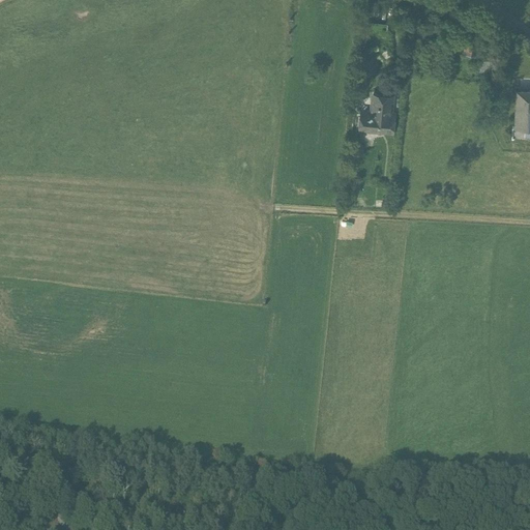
[(491,61),(481,60),(480,74),(489,75),(491,61)]
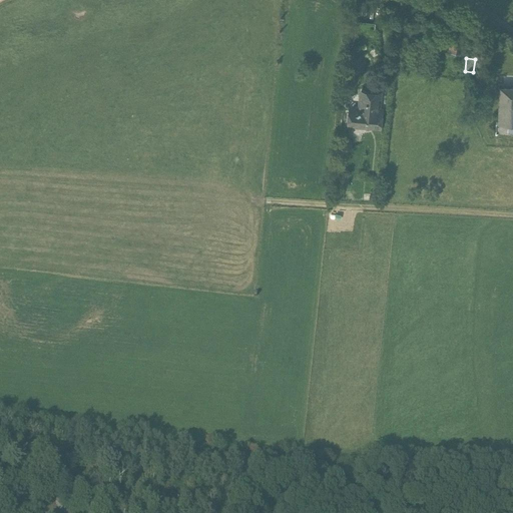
[(512,86),(500,87),(499,108),(512,108),(512,86)]
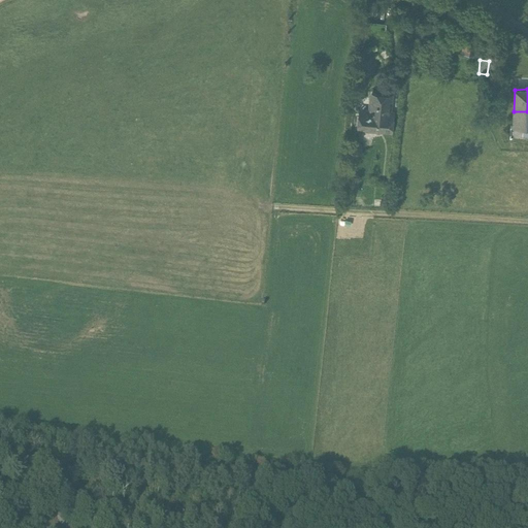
[(391,97),(372,95),(370,112),(366,116),(360,116),(359,130),(391,133),(392,116),(389,116),(391,97)]
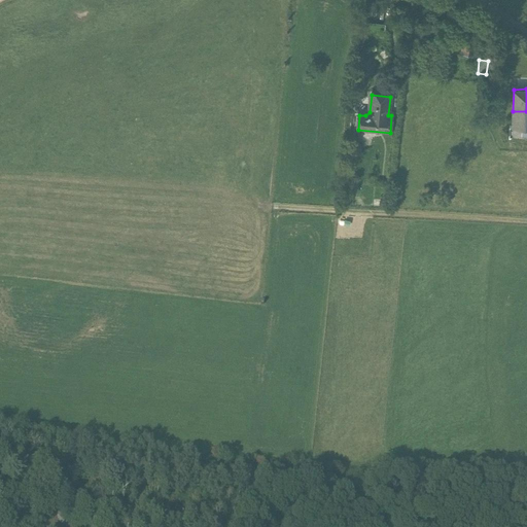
[(526,111),(513,111),(513,128),(522,128),(526,128),(526,111)]
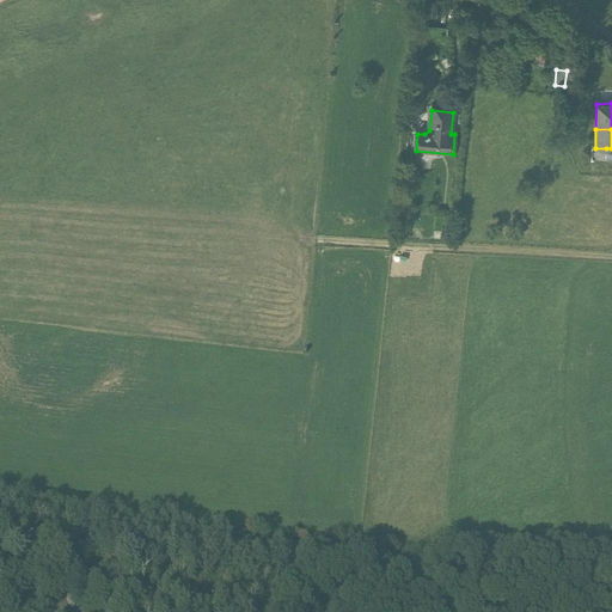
[(595,148),(592,148),(591,161),(611,161),(611,158),(607,158),(606,157),(606,148),(595,148)]
